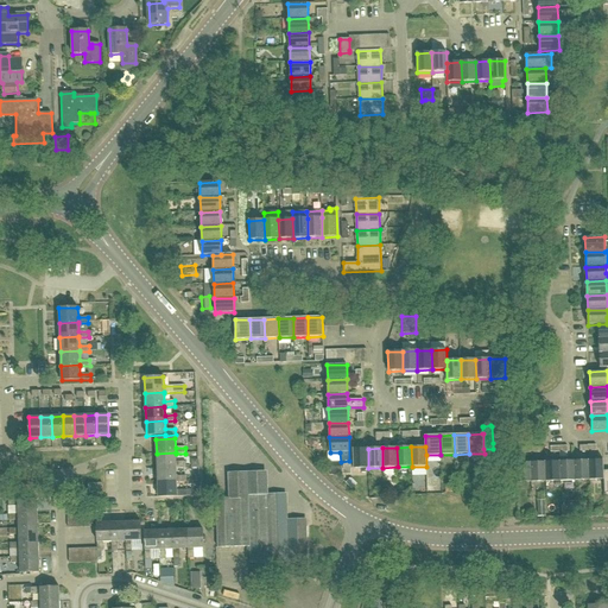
[(354,469),(368,468),(368,449),(353,449),(354,469)]
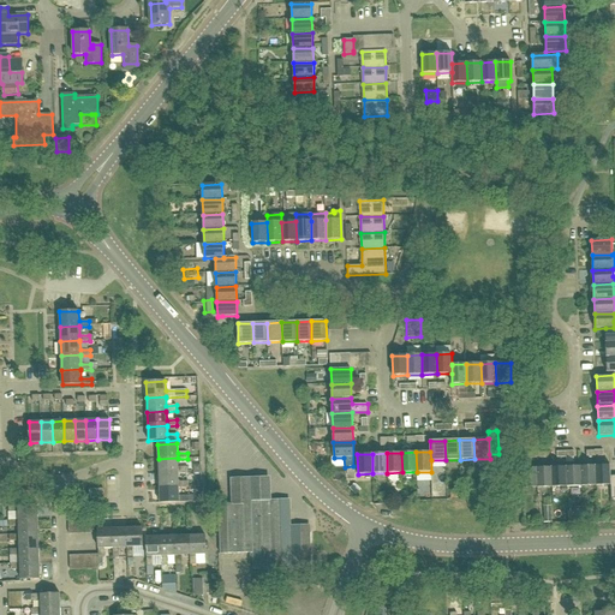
[(178,467),(178,459),(178,458),(159,459),(159,473),(178,472),(178,473),(189,473),(187,466),(178,467)]
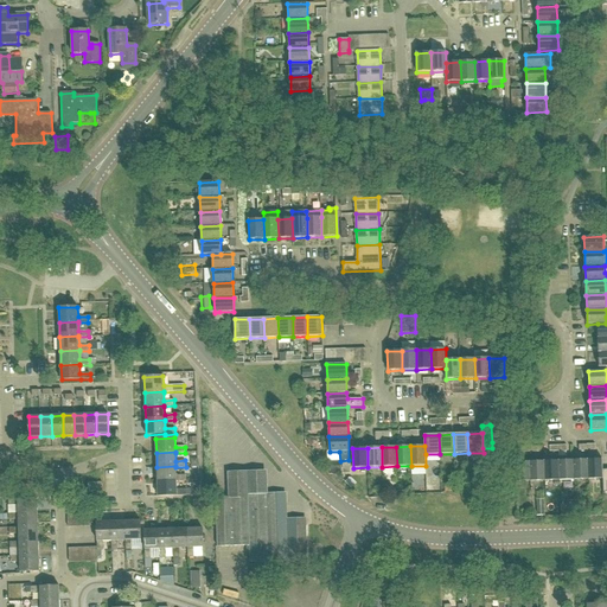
[(602,470),(602,459),(587,460),(588,479),(602,479),(602,470)]
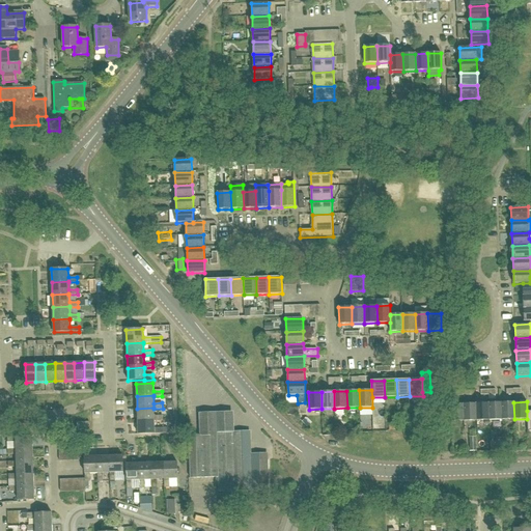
[(490,420),(502,420),(501,402),(488,403),(490,420)]
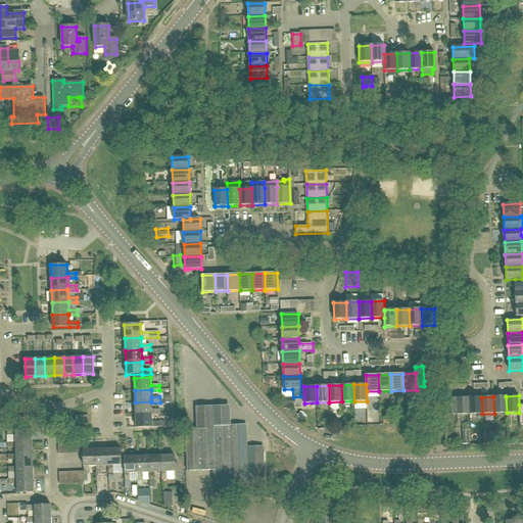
[(494,414),(507,413),(506,396),(493,396),(494,414)]
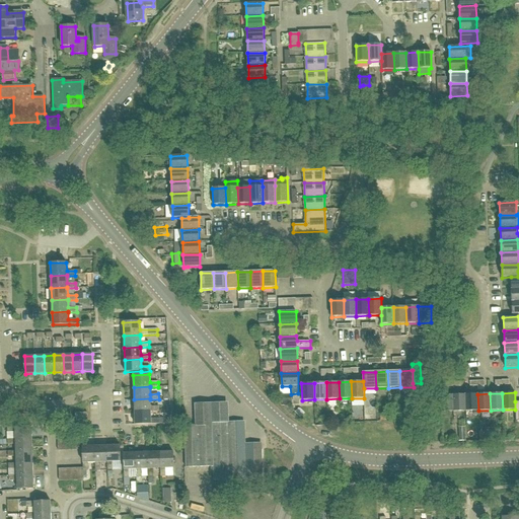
[(453,412),(465,412),(465,394),(453,395),(453,412)]
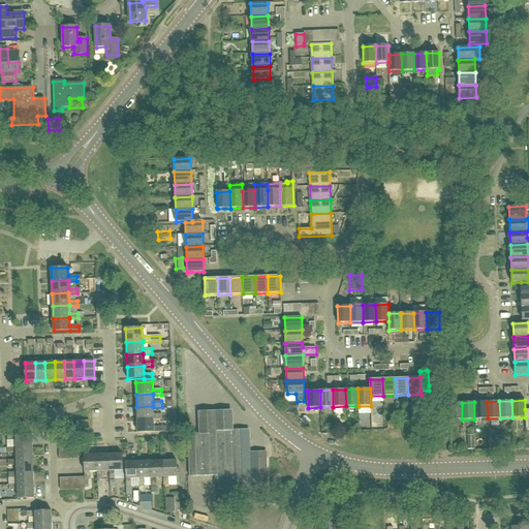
[(474,419),(488,418),(487,402),(474,402),(474,419)]
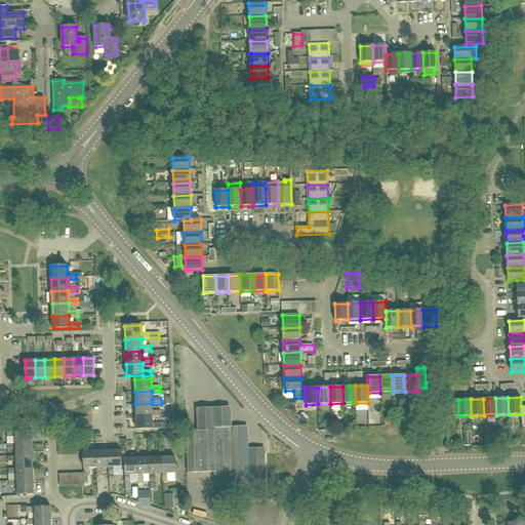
[(287,409),(296,409),(295,400),(286,400),(287,409)]
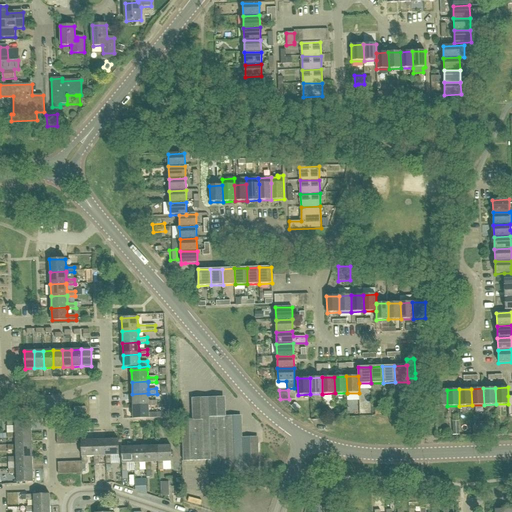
[(435,406),(447,406),(447,390),(435,390),(434,390),(435,406)]
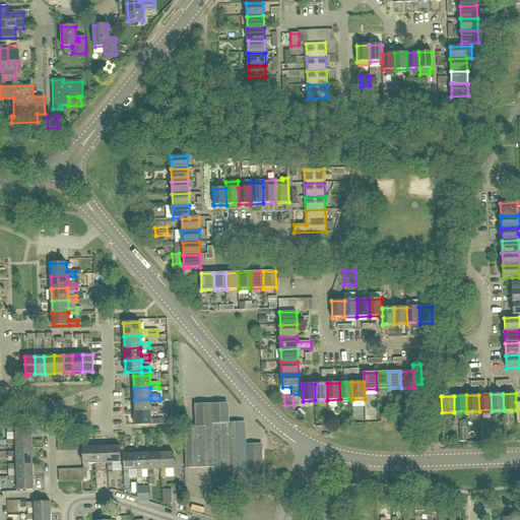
[(151,407),(150,400),(150,399),(134,400),(135,412),(151,411),(151,412),(159,412),(159,407),(151,407)]
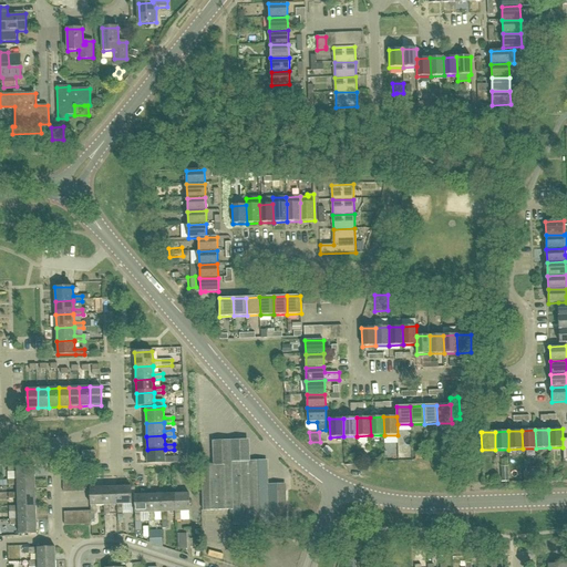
[(165,457),(165,450),(165,449),(147,450),(147,463),(165,463),(174,463),(174,456),(165,457)]
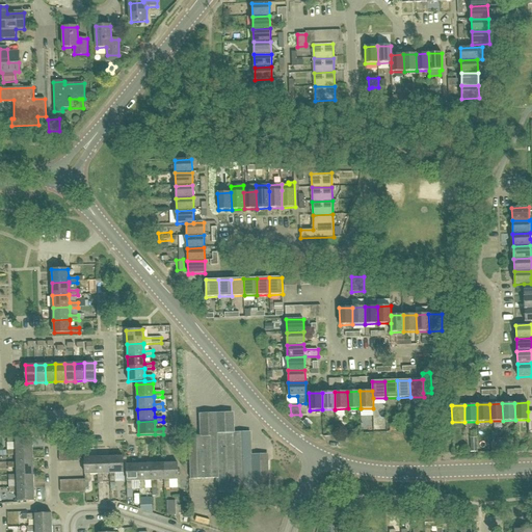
[(16,443),(16,450),(16,451),(32,450),(32,437),(27,437),(16,437),(16,428),(6,426),(7,437),(7,444),(16,443)]
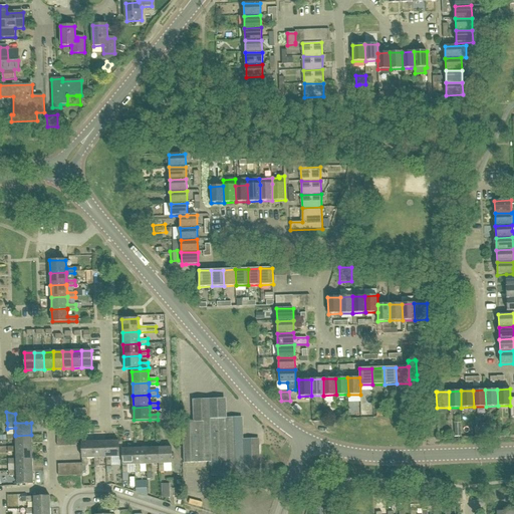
[(236,427),(235,418),(210,419),(210,422),(183,423),(184,463),(211,463),(212,477),(261,475),(260,446),(252,446),(252,439),(244,439),(243,427),(236,427)]
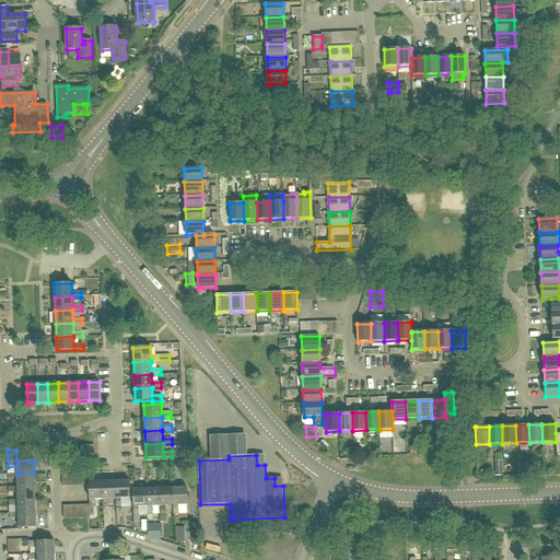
[(34,474),(16,475),(16,474),(8,474),(8,480),(18,479),(18,487),(18,488),(35,487),(34,474)]
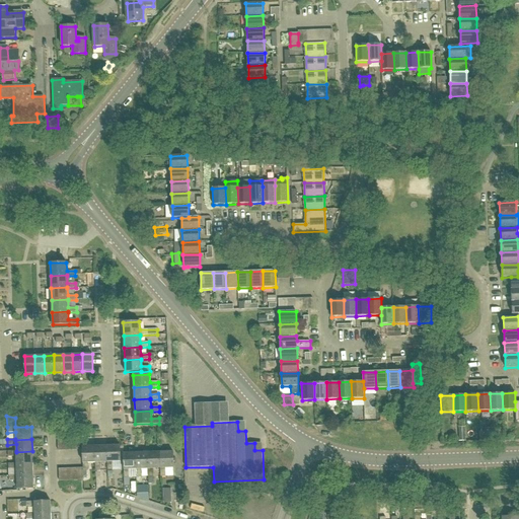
[(107,462),(107,470),(114,470),(113,462),(121,461),(120,445),(107,446),(107,462)]
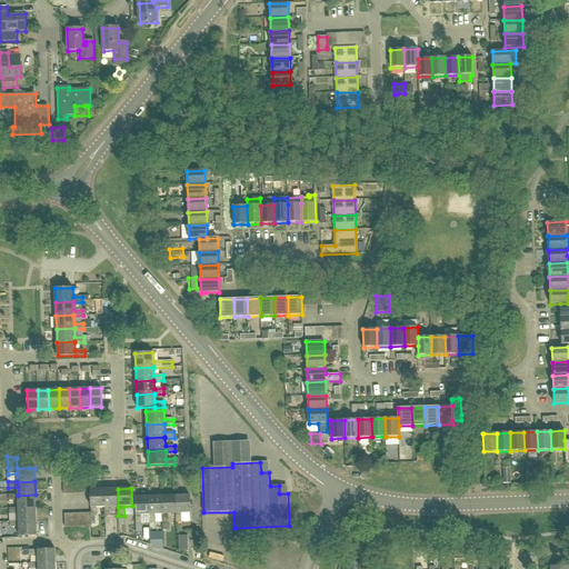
[(90,490),(91,493),(91,513),(91,517),(97,517),(97,508),(105,507),(105,489),(90,490)]
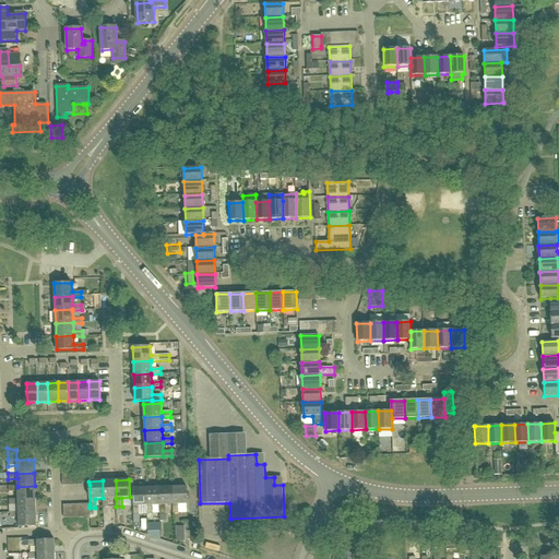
[(108,498),(116,498),(116,480),(103,480),(103,498),(104,507),(109,507),(108,498)]
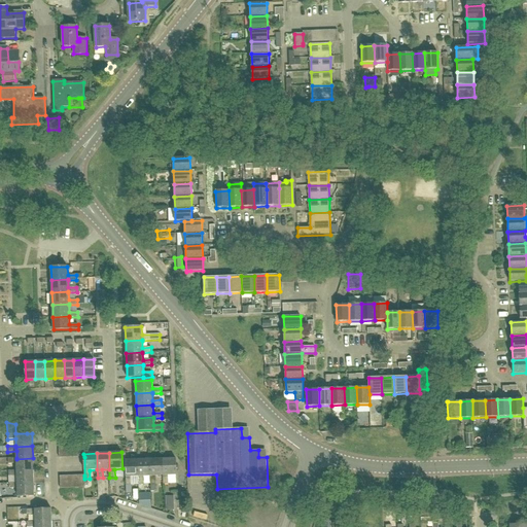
[(16,471),(33,470),(33,458),(16,459),(16,458),(8,458),(8,464),(16,463),(16,470),(16,471)]
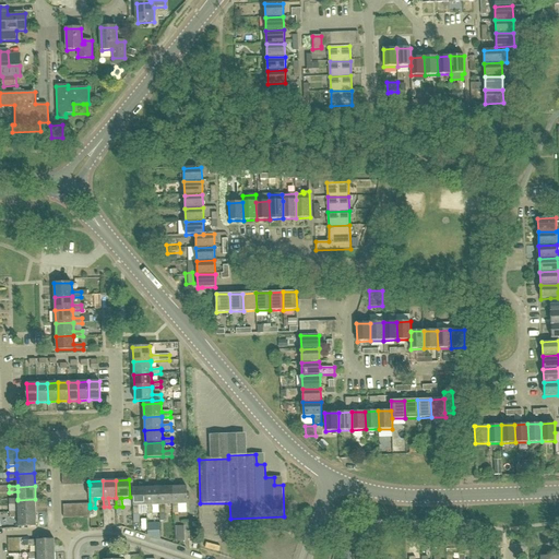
[(152,506),(159,506),(161,504),(159,487),(146,488),(147,506),(146,506),(146,514),(152,514),(152,506)]
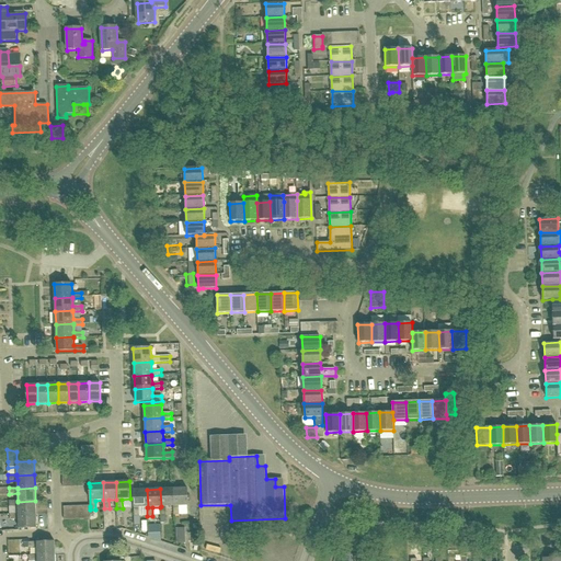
[(165,506),(173,506),(174,506),(173,489),(160,489),(161,506),(160,507),(160,516),(165,515),(165,506)]
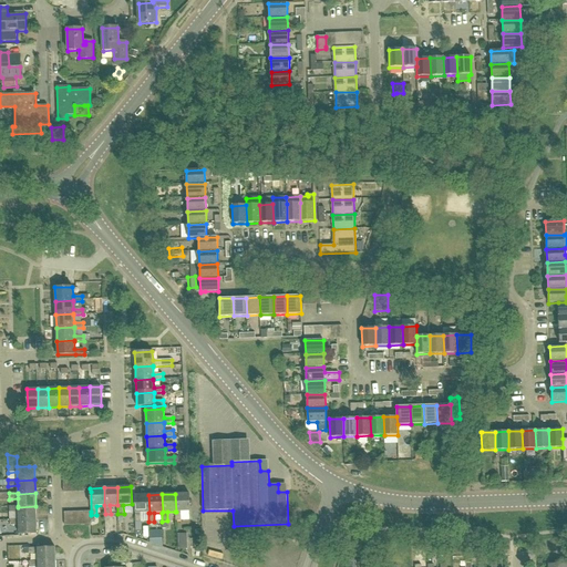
[(176,512),(175,512),(175,521),(181,521),(181,512),(189,512),(189,494),(175,494),(176,512)]
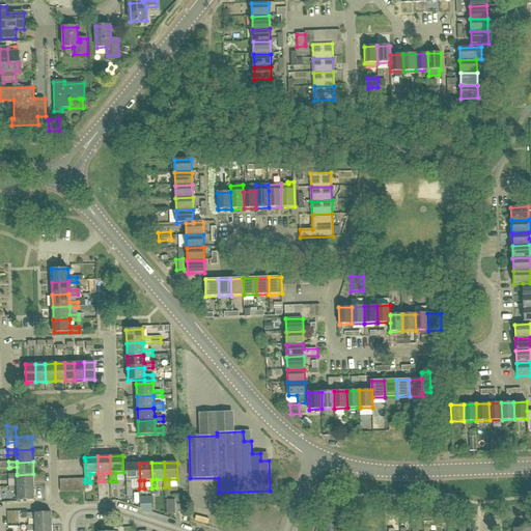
[(132,480),(139,480),(140,480),(139,464),(127,464),(127,480),(127,490),(132,488),(132,480)]
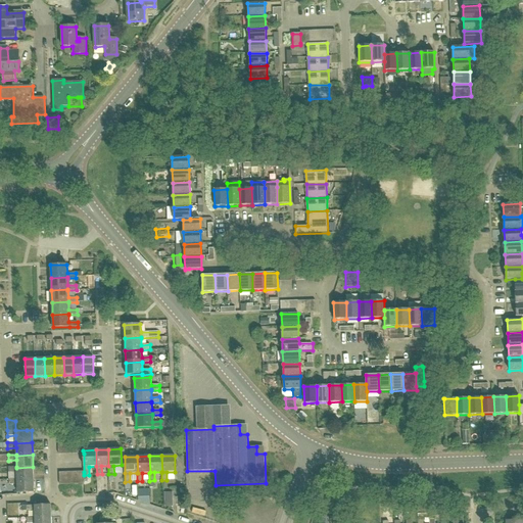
[(33,467),(16,468),(16,467),(8,467),(8,473),(16,472),(16,479),(16,480),(34,479),(33,467)]
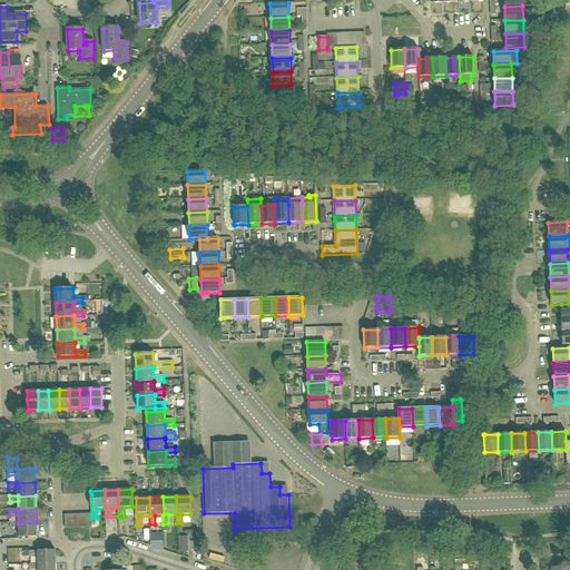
[(37,537),(37,522),(18,523),(18,522),(9,522),(10,529),(19,528),(19,537),(37,537)]
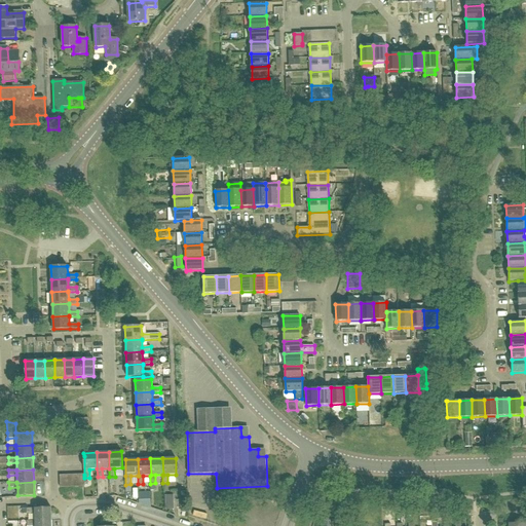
[(141,491),(142,503),(152,506),(151,491),(141,491)]
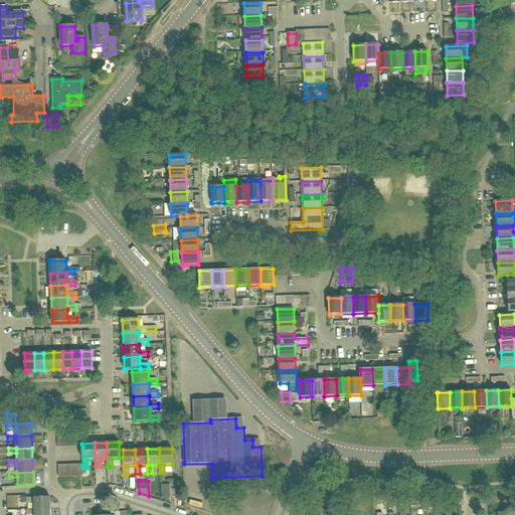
[(162,499),(170,499),(170,485),(162,485),(162,499)]
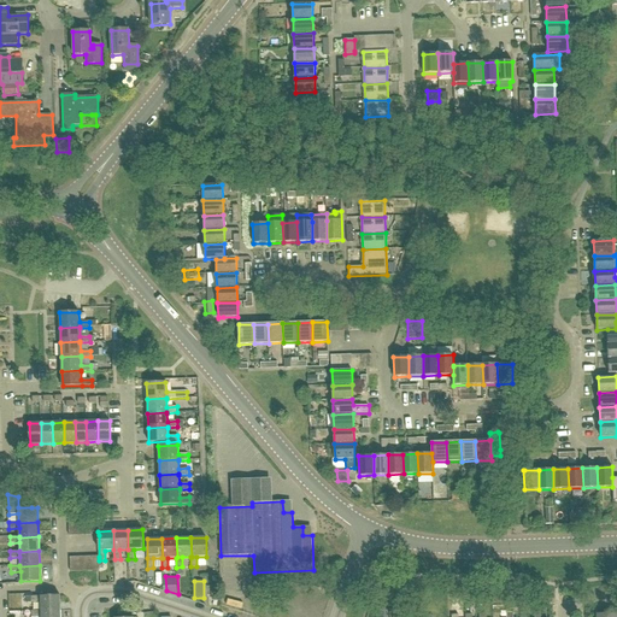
[(41,611),(60,611),(60,595),(41,597),(41,595),(31,597),(31,603),(41,603),(41,611)]
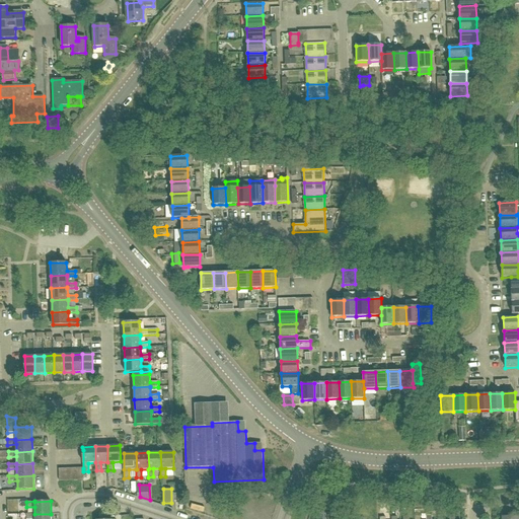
[(10,511),(10,518),(11,518),(21,518),(20,510),(10,511)]
